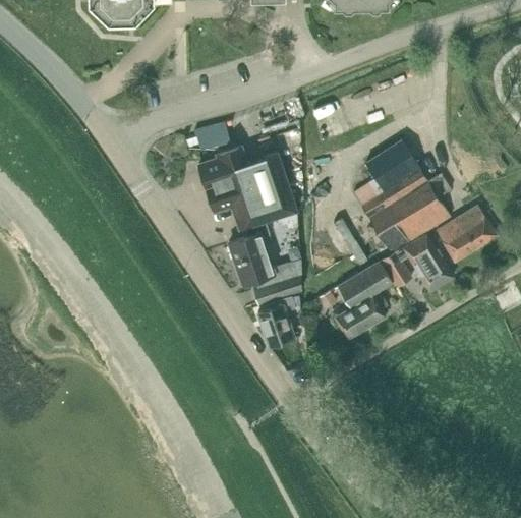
[(91,0),(92,5),(92,7),(109,22),(110,23),(133,22),(134,22),(151,5),(152,4),(151,0),(331,0),(335,3),(334,9),(343,9),(347,13),(353,12),(356,9),(368,9),(372,12),(380,12),(382,8),(390,8),(390,0),(91,0)]
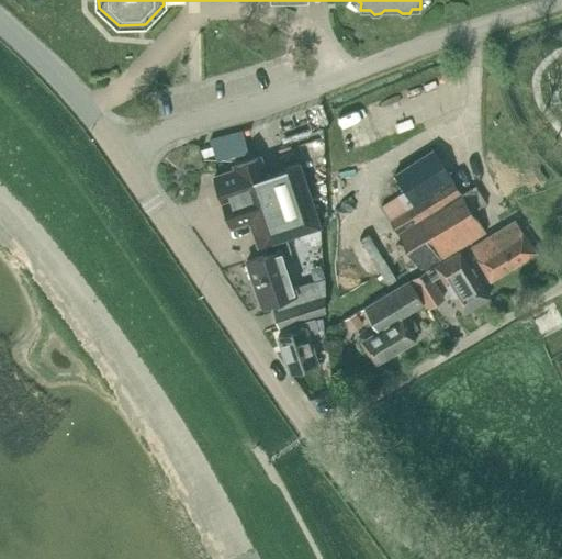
[(422,274),(434,266),(442,260),(459,250),(485,234),(472,213),(486,204),(475,187),(461,196),(434,153),(395,177),(405,194),(381,210),(422,274)]
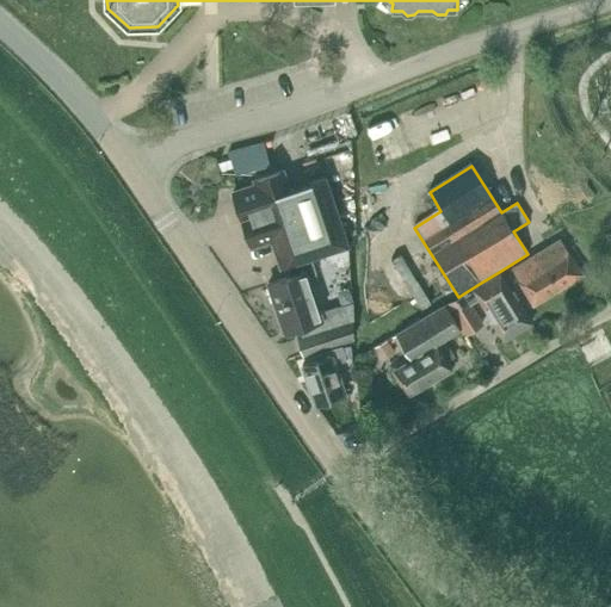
[(288,267),(291,278),(269,286),(285,334),(300,329),(321,322),(319,316),(304,274),(314,272),(310,260),(347,248),(325,180),(289,192),(282,173),(255,183),(257,187),(233,196),(251,248),(271,241),(281,270),(288,267)]
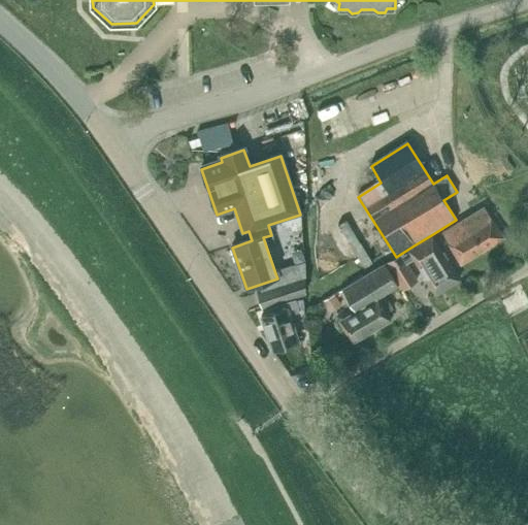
[(485,209),(449,230),(441,234),(461,266),(504,240),(491,220),(485,209)]
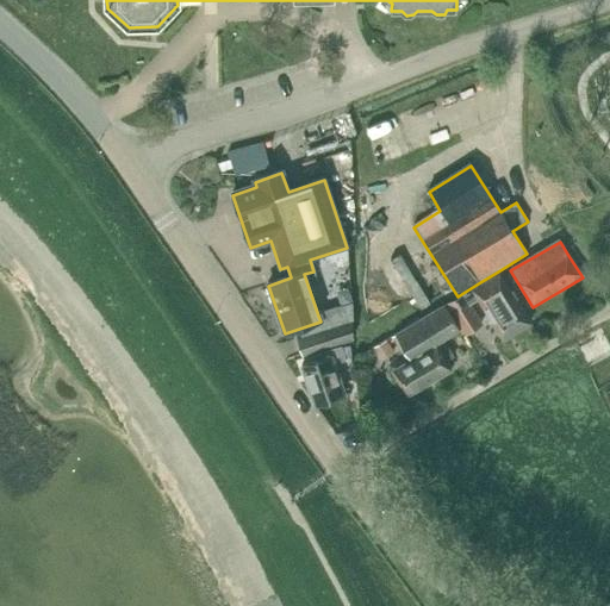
[(530,325),(523,313),(510,292),(498,272),(480,282),(471,288),(483,307),(503,342),(530,325)]
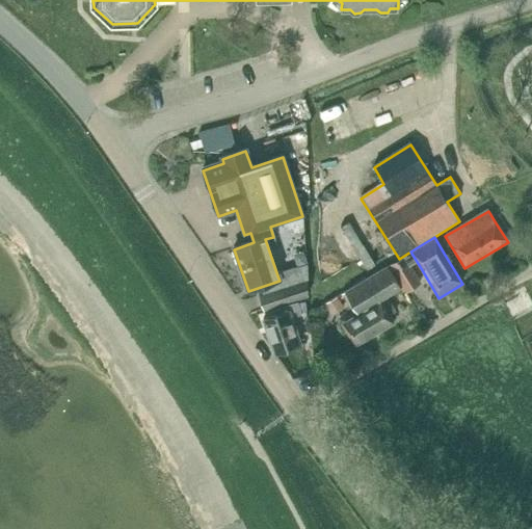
[(407,295),(420,287),(404,259),(390,267),(407,295)]
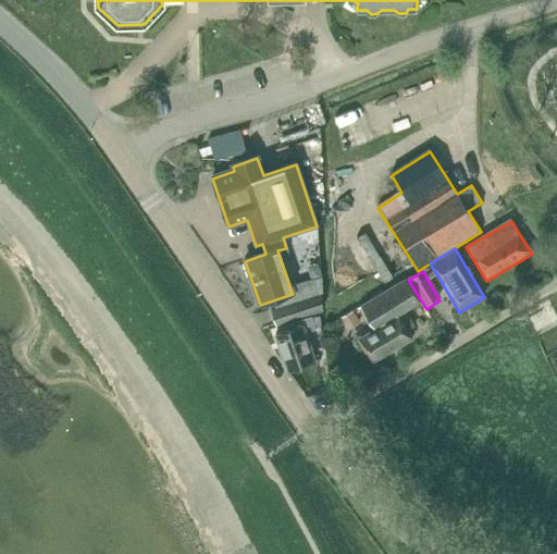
[(293,294),(273,300),(276,309),(317,296),(311,281),(291,288),(293,294)]
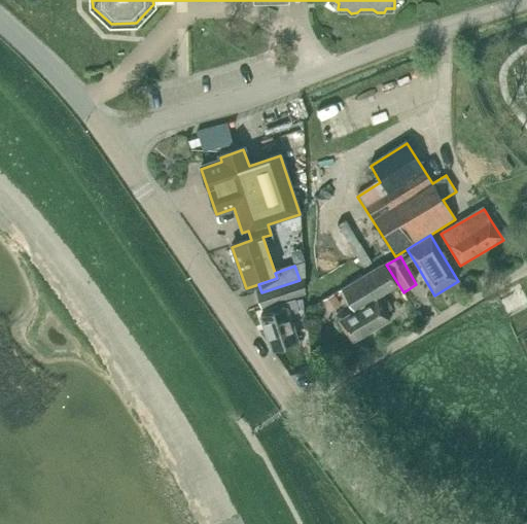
[(341,290),(355,313),(340,321),(353,344),(390,321),(377,302),(398,289),(383,266),(341,290)]
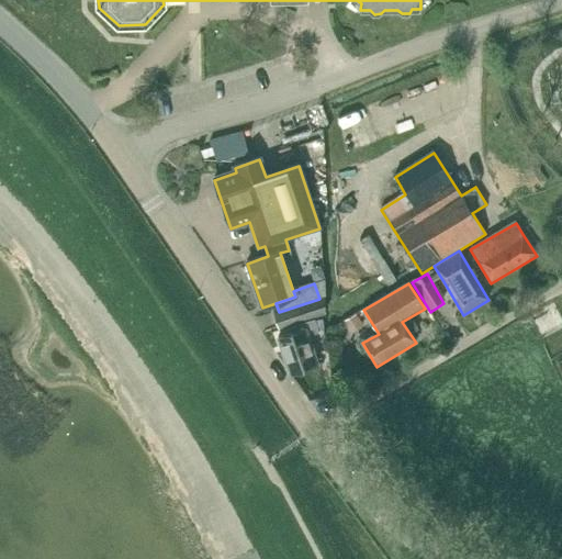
[(278,333),(326,316),(322,298),(319,299),(279,312),(273,314),(278,333)]
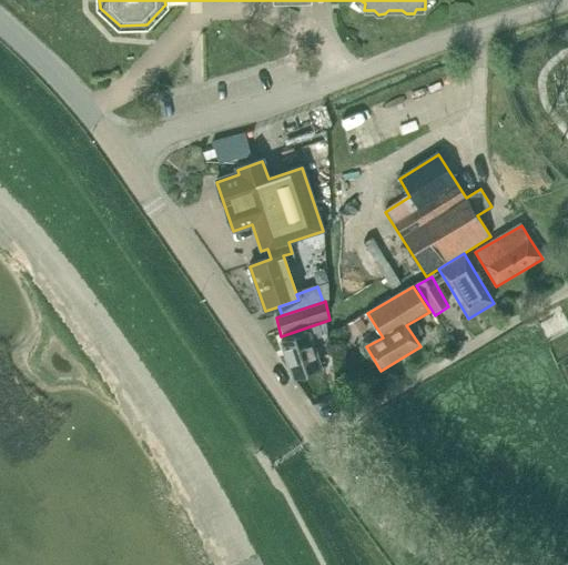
[(362,319),(347,326),(354,340),(368,331),(362,319)]
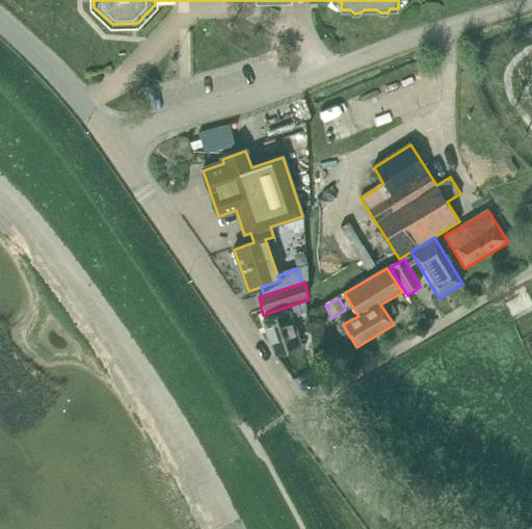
[(274,311),(276,316),(263,320),(274,354),(295,348),(287,320),(297,317),(293,305),(274,311)]
